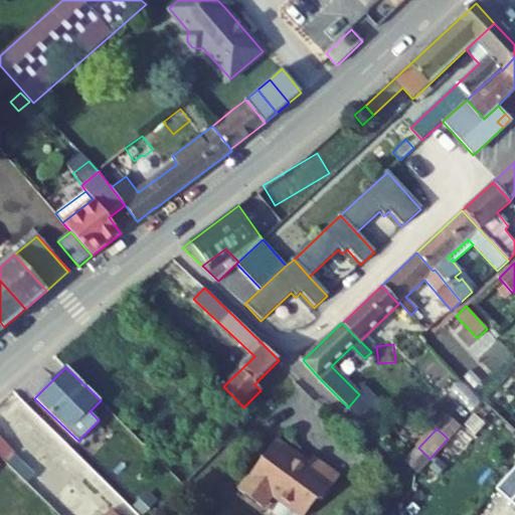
[(0,457),(3,461),(14,451),(0,436),(0,457)]
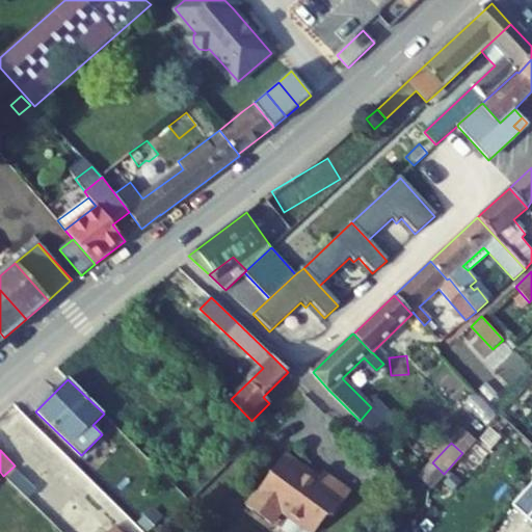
[(285,454),(247,506),(274,526),(284,512),(311,531),(315,531),(326,517),(334,515),(350,493),(322,472),(315,482),(306,476),(308,471),(285,454)]
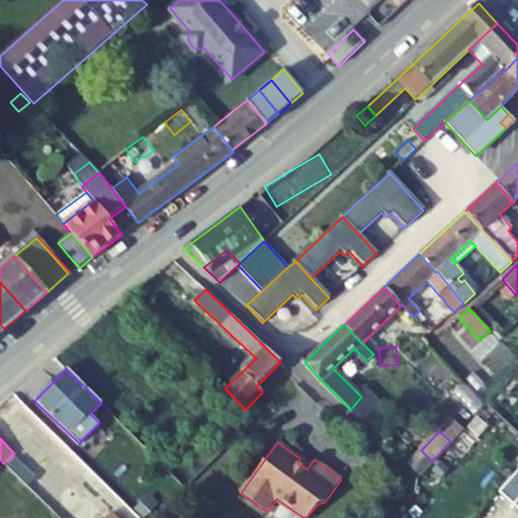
[(7,466),(27,486),(35,479),(15,458),(7,466)]
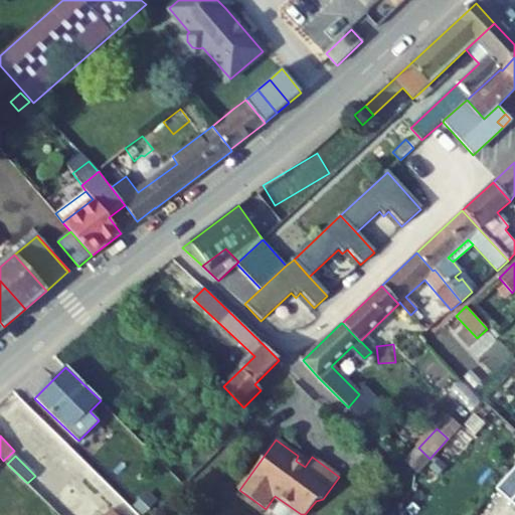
[(514,468),(497,488),(511,501),(514,504),(514,468)]
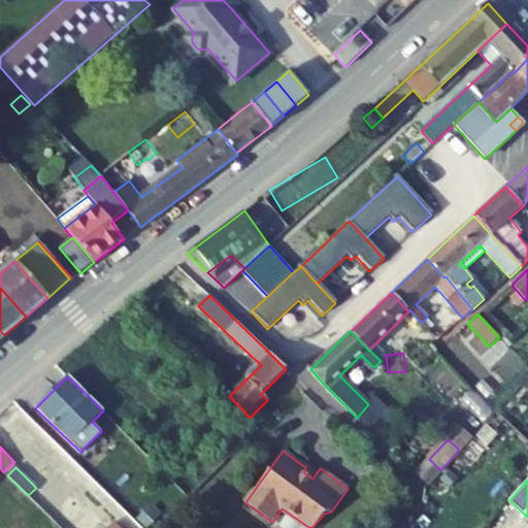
[(144,527),(147,527),(162,515),(153,504),(137,520),(144,527)]
